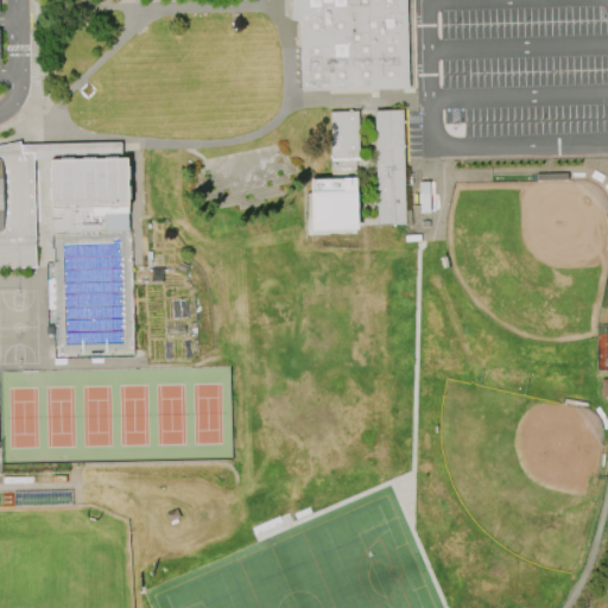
[(302,88),(409,86),(405,0),(291,0),(292,1),(290,17),(299,19),(302,88)]
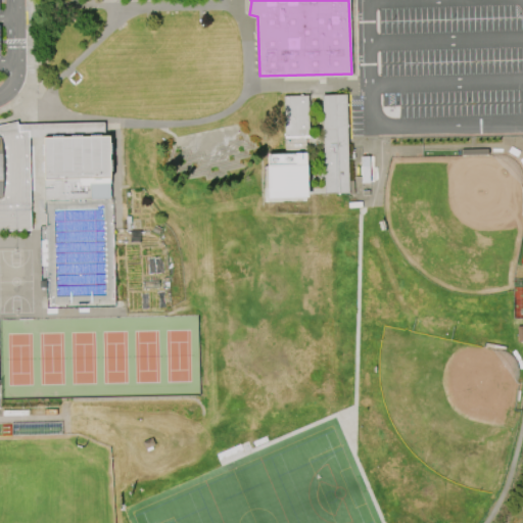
[(307,93),(308,135),(306,136),(308,196),(269,197),(267,152),(285,152),(283,94),(307,93)]
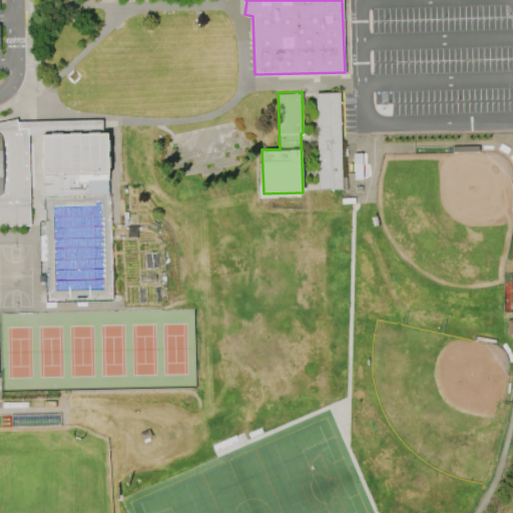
[(316,93),(318,189),(342,189),(340,93),(316,93)]
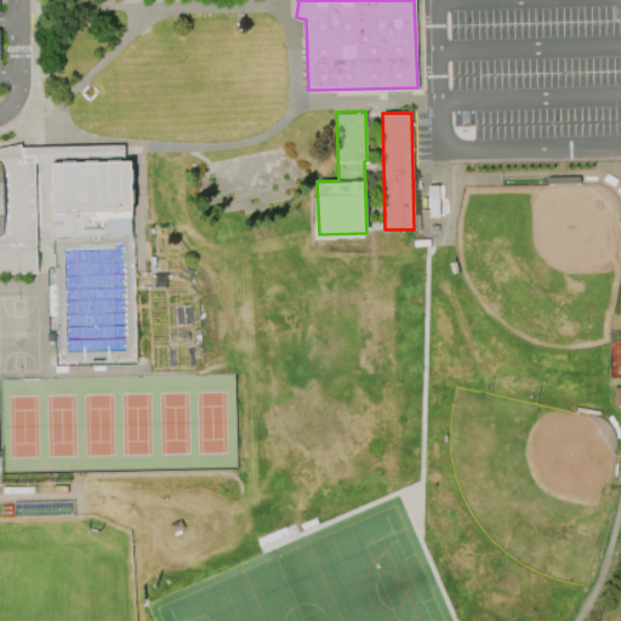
[(36,271),(0,271),(0,146),(21,142),(22,154),(34,154),(36,271)]
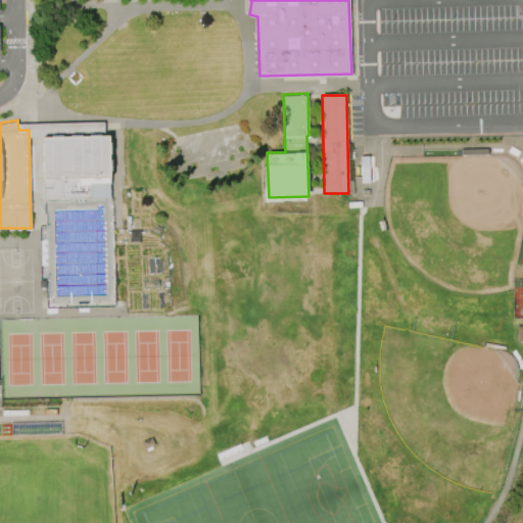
[(43,201),(42,137),(108,136),(110,199),(69,199),(69,201),(43,201)]
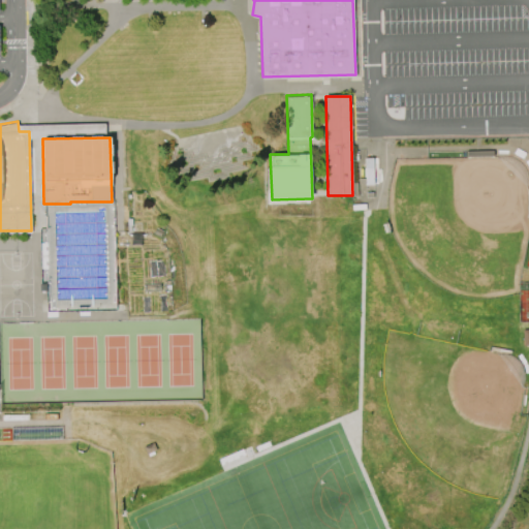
[(373,184),(372,158),(365,158),(366,184),(373,184)]
